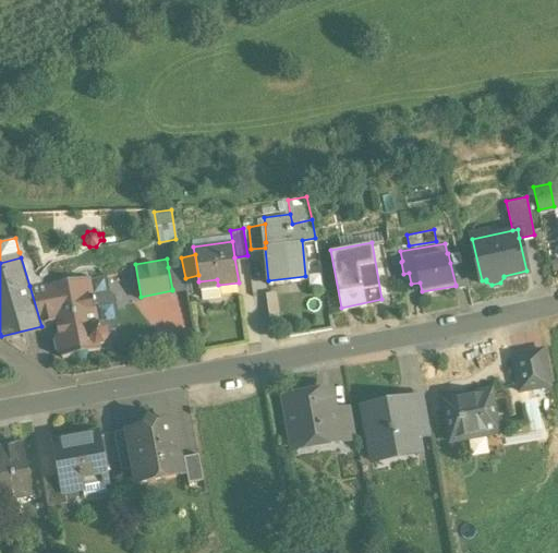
[(463,261),(450,263),(456,285),(468,283),(463,261)]
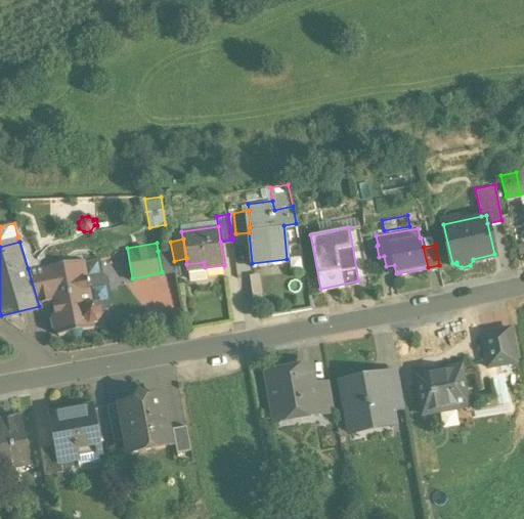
[(172,260),(170,249),(158,251),(162,271),(174,269),(172,261),(172,260)]
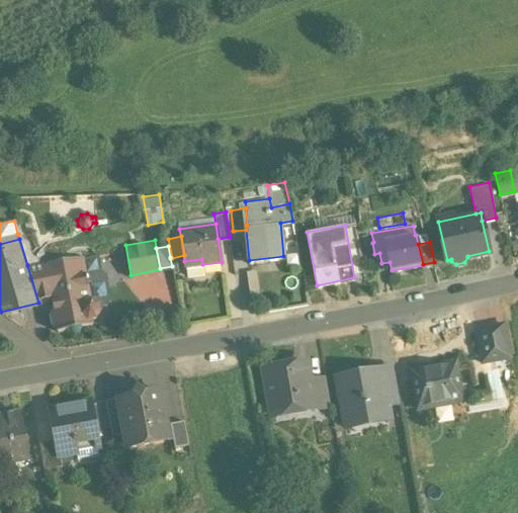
[(82,255),(27,265),(38,303),(39,303),(39,298),(52,296),(54,309),(50,314),(52,324),(57,328),(58,330),(92,323),(91,317),(95,316),(99,311),(98,303),(92,298),(91,300),(82,255)]
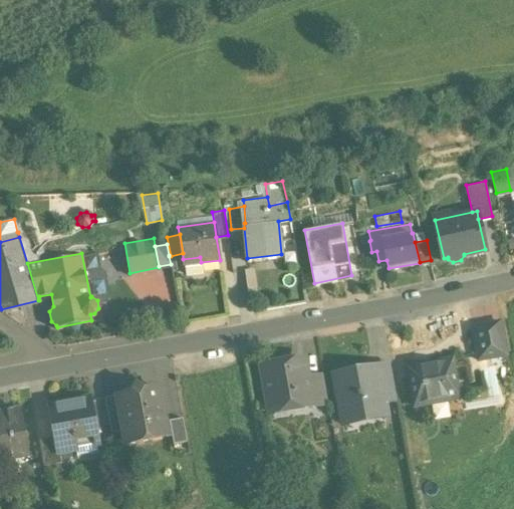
[(247,286),(256,286),(257,267),(247,267),(247,286)]
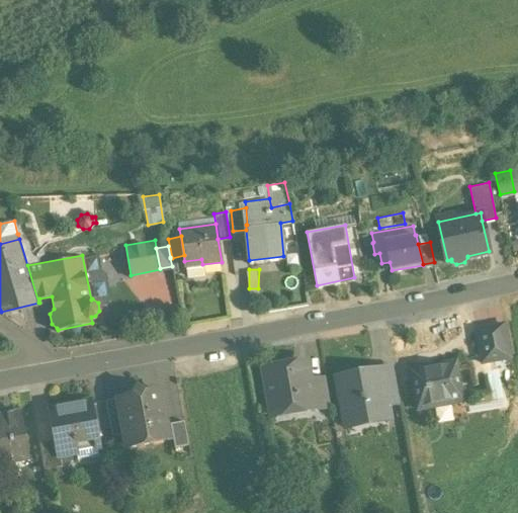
[(504,322),(476,327),(482,360),(510,355),(504,322)]
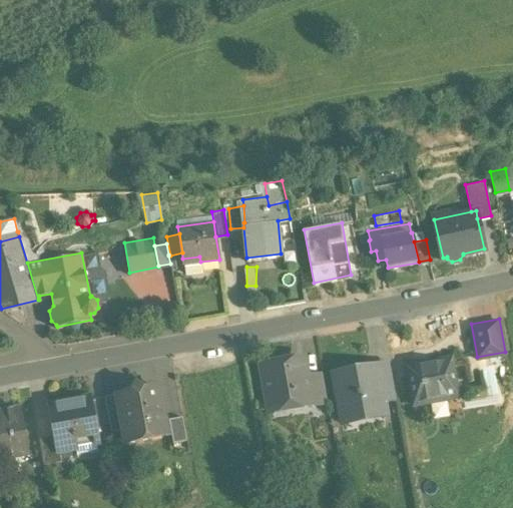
[(452,357),(406,365),(413,402),(459,394),(452,357)]
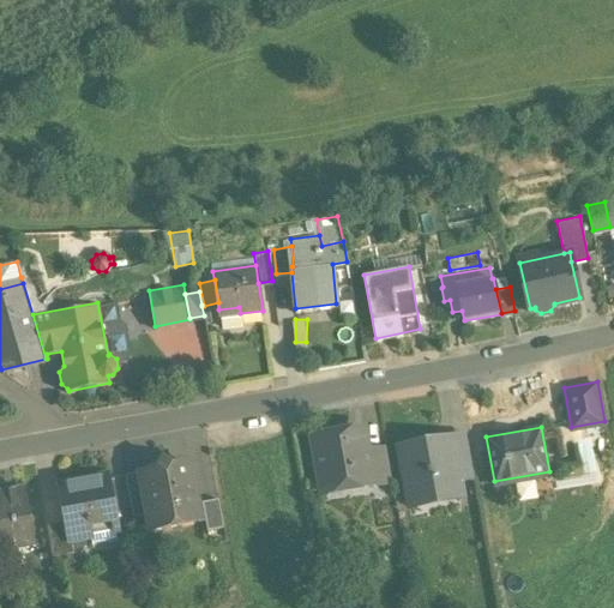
[(363,428),(344,432),(344,429),(313,435),(318,463),(325,462),(329,480),(349,476),(351,486),(372,482),(366,449),(367,449),(363,428)]
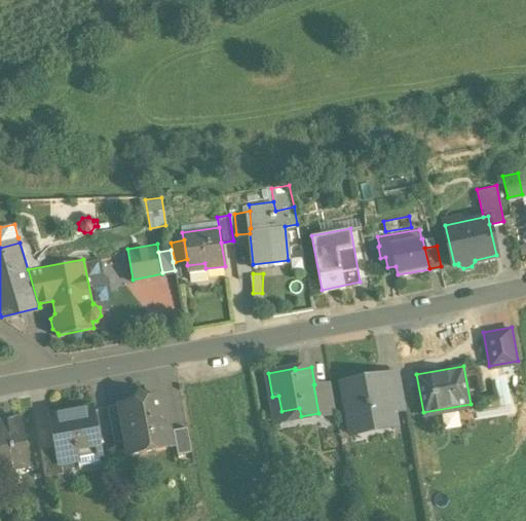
[(385,374),(343,381),(352,433),(359,431),(358,425),(391,419),(392,424),(395,424),(391,410),(386,378),(385,374)]
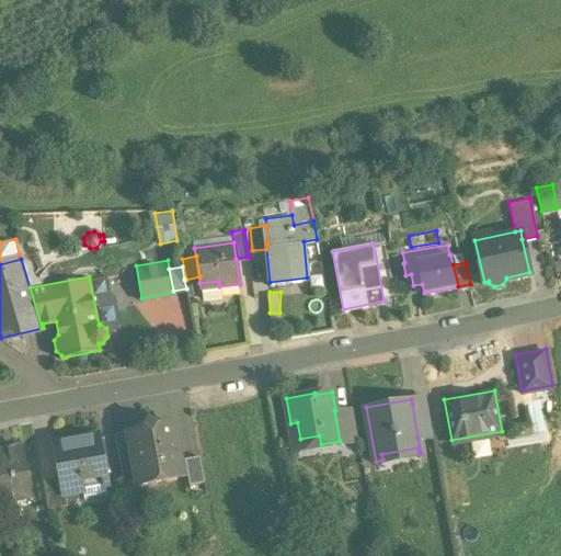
[(426,400),(412,404),(418,438),(433,435),(426,400)]
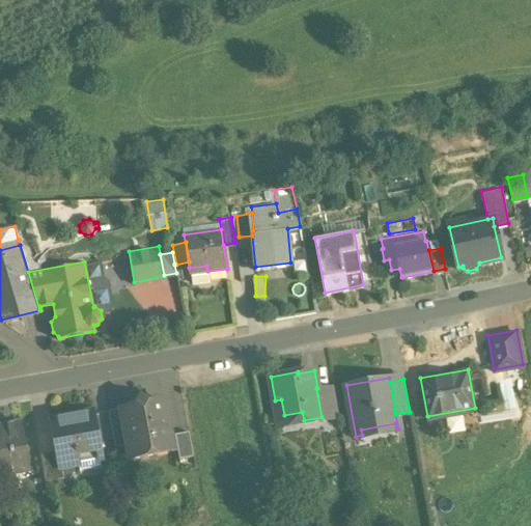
[(317,388),(316,388),(322,417),(338,414),(333,385),(317,388)]
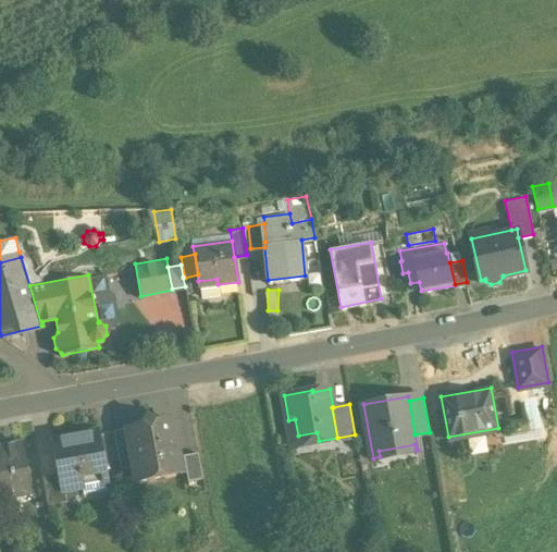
[(128,428),(127,428),(134,464),(136,479),(165,474),(163,465),(181,462),(172,419),(156,422),(156,420),(148,415),(143,422),(144,425),(128,428)]
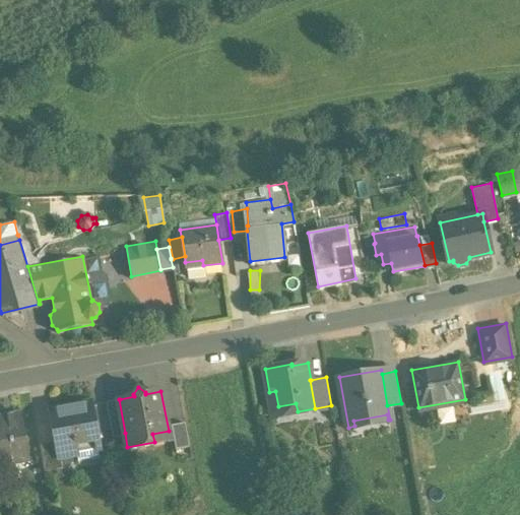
[(120,397),(106,399),(113,436),(125,433),(119,399),(120,399),(120,397)]
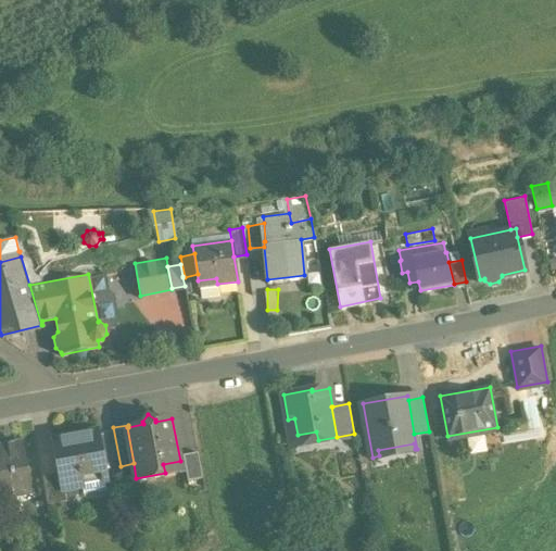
[(98,428),(53,436),(59,471),(62,488),(64,487),(83,484),(80,474),(105,470),(98,428)]
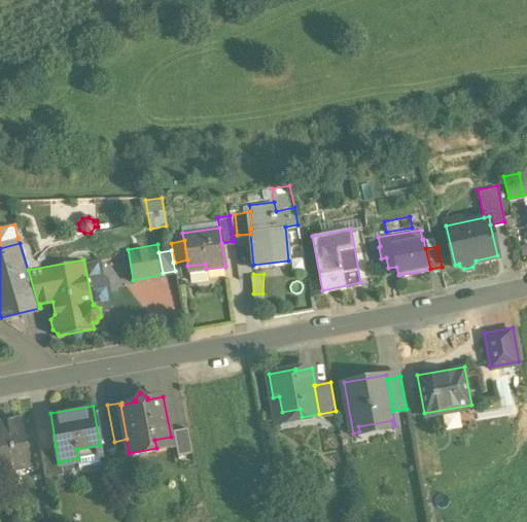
[(22,419),(0,422),(0,461),(11,460),(12,467),(30,465),(22,419)]
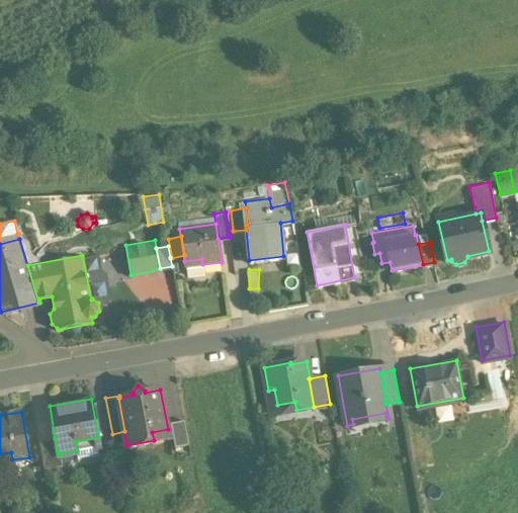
[(184,419),(170,421),(175,445),(188,442),(184,419)]
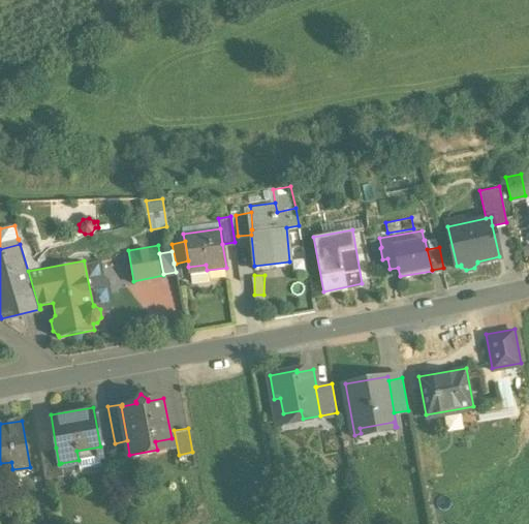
[(56,448),(40,451),(44,476),(63,473),(61,463),(59,464),(56,448)]
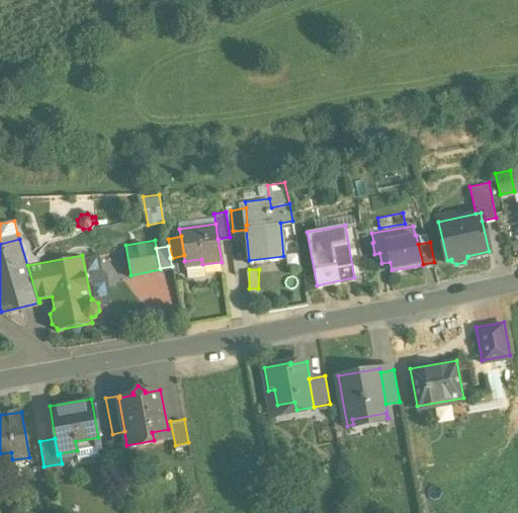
[(33,477),(11,481),(13,493),(34,489),(33,477)]
